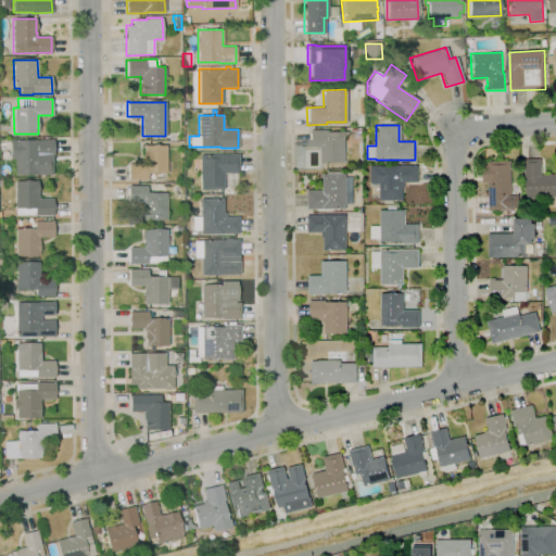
[(346,163),(321,163),(321,148),(310,148),(308,130),(325,130),(325,131),(346,131),(346,163)]
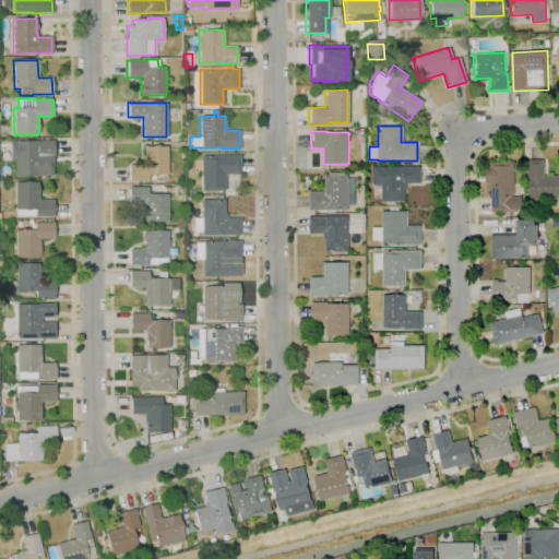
[(14,176),(14,159),(9,159),(9,141),(54,141),(54,156),(51,156),(51,165),(51,175),(14,176)]
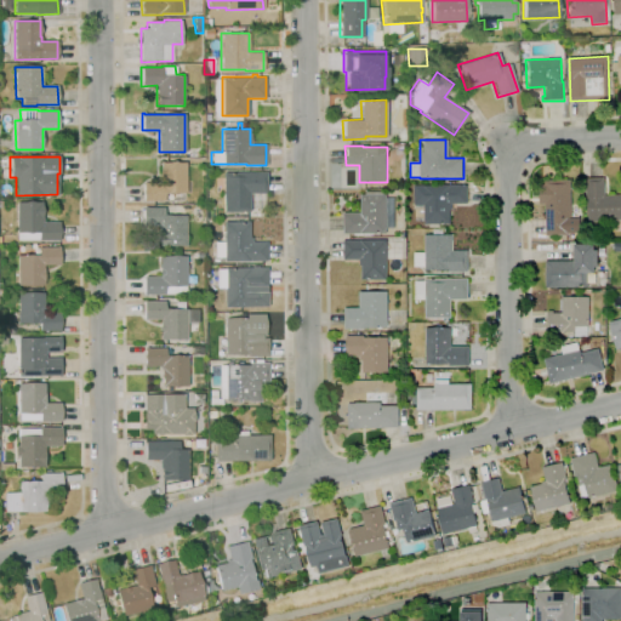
[(164,200),(143,200),(142,180),(160,178),(160,161),(186,161),(186,193),(164,193),(164,200)]
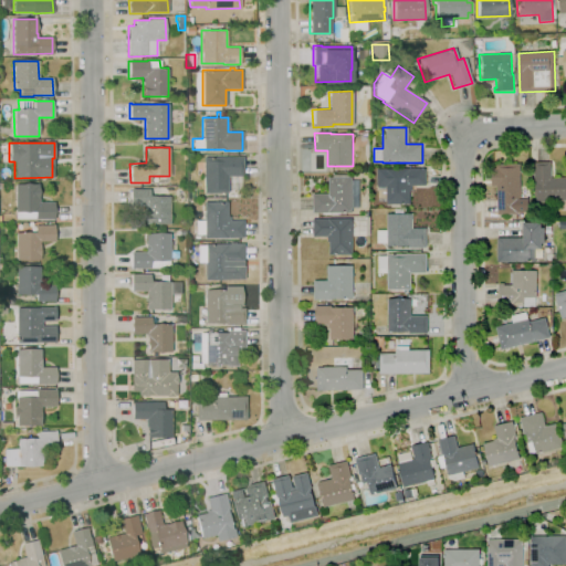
[(227,192),(203,194),(202,173),(198,173),(198,161),(202,161),(202,157),(242,157),(242,176),(241,177),(241,191),(227,191),(227,192)]
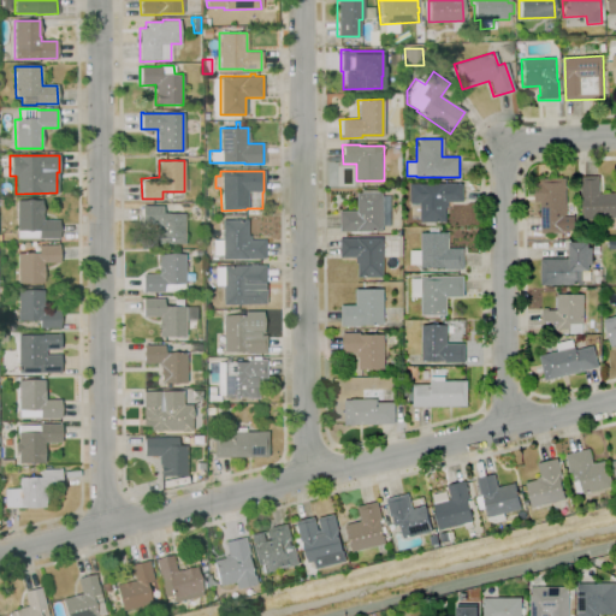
[(615,219),(582,220),(581,177),(600,177),(600,195),(615,194),(615,219)]
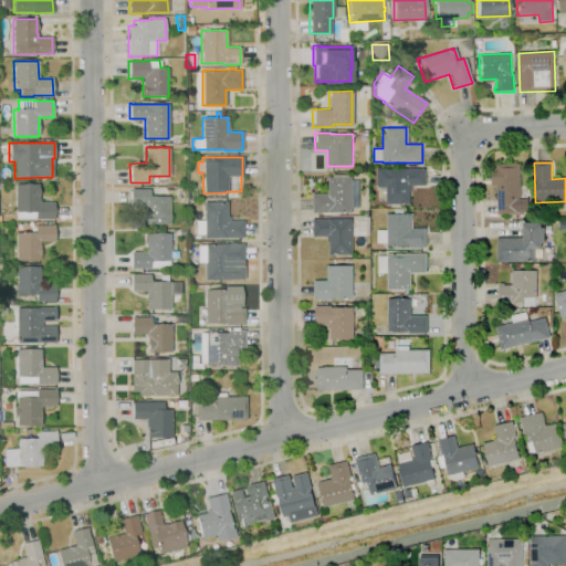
[(513,220),(513,215),(499,216),(498,186),(493,186),(492,169),(498,169),(498,165),(521,164),(522,198),(519,198),(519,199),(530,199),(530,213),(519,213),(519,215),(517,215),(517,220),(513,220)]
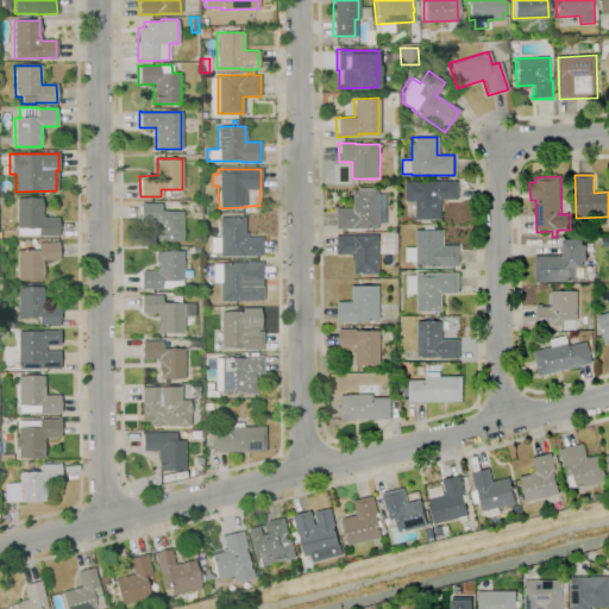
[(431,223),(422,223),(422,220),(418,220),(418,217),(408,217),(408,200),(406,200),(406,182),(459,181),(459,200),(444,200),(445,207),(441,207),(441,220),(431,220),(431,223)]
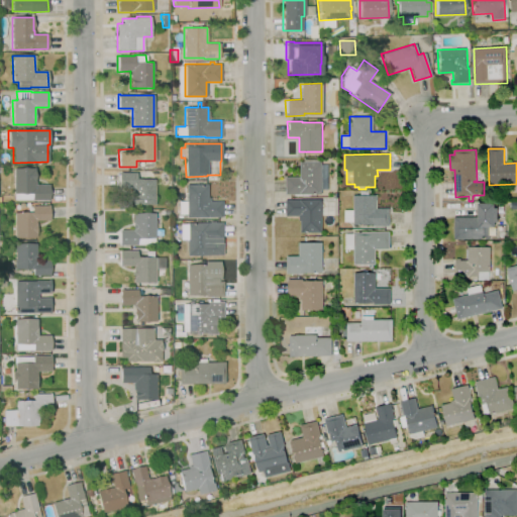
[(311,197),(295,197),(295,195),(287,195),(287,177),(301,177),(301,163),(305,163),(305,160),(320,160),(320,162),(322,162),(322,165),(329,165),(329,190),(322,190),(322,195),(311,195),(311,197)]
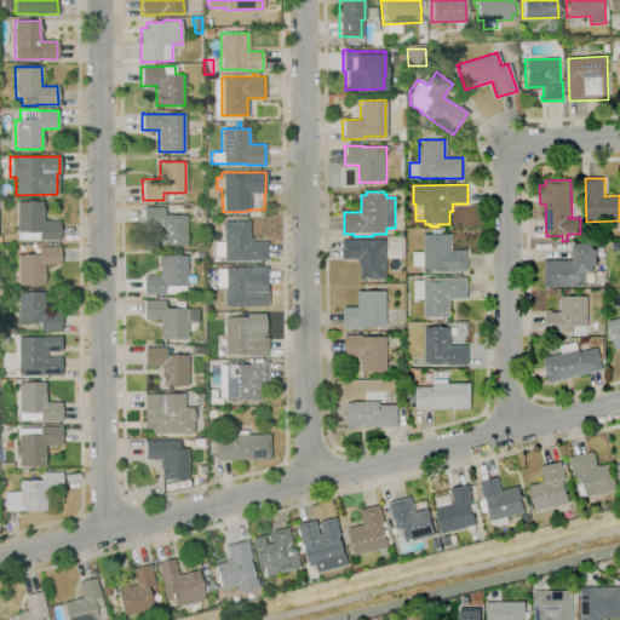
[(38,240),(38,239),(17,239),(16,202),(17,202),(41,201),(42,222),(58,222),(58,240),(38,240)]
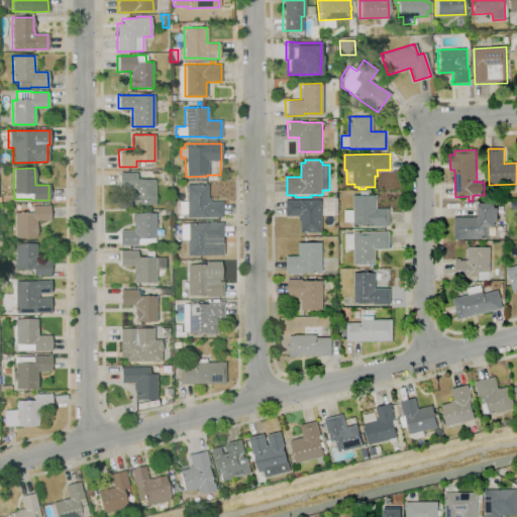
[(131,204),(131,188),(119,188),(119,173),(136,173),(136,180),(153,179),(154,204),(131,204)]
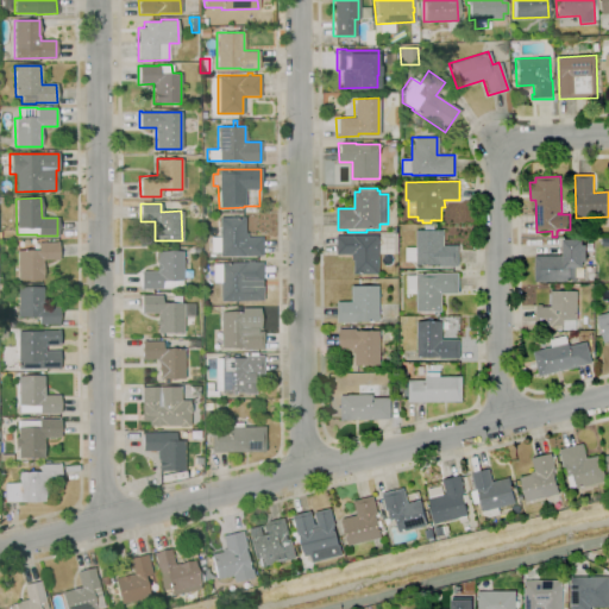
[(261,256),(219,256),(219,252),(209,252),(209,237),(219,237),(219,218),(223,218),(223,215),(236,215),(236,218),(244,218),(244,233),(246,233),(246,237),(261,237),(261,256)]
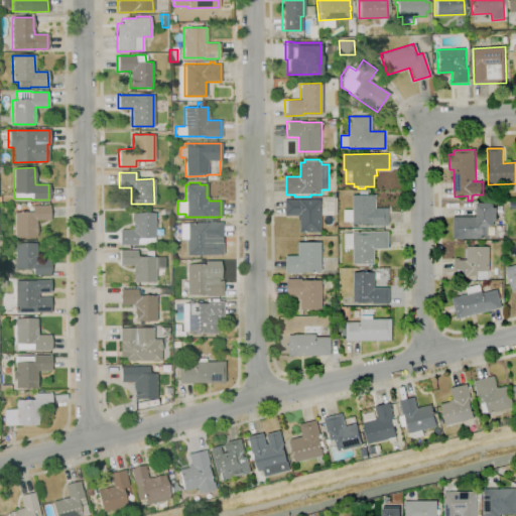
[(389,227),(373,227),(373,225),(354,225),(354,222),(345,222),(345,210),(354,210),(354,196),(361,196),(361,190),(369,190),(369,196),(377,196),(377,209),(389,209),(389,227)]
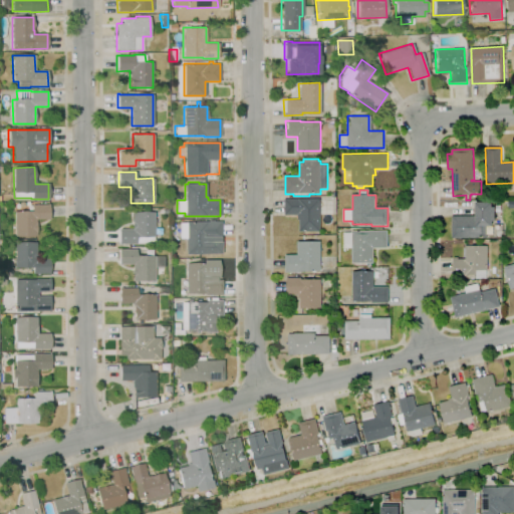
[(321,231),(300,231),(300,220),(298,220),(298,215),(285,215),(285,199),(321,199),(321,231)]
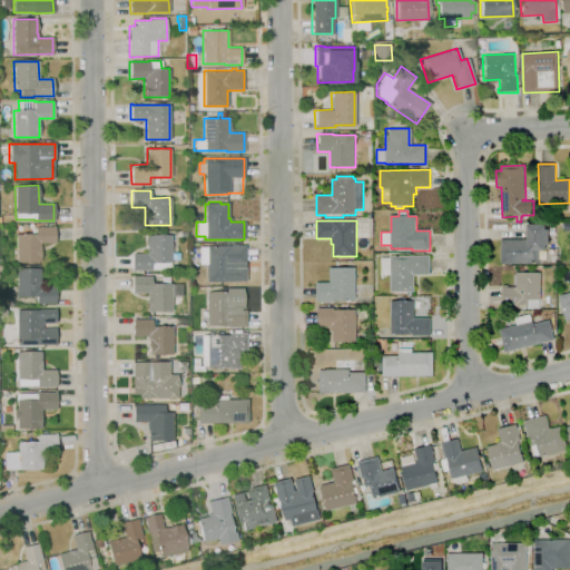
[(540,264),(502,264),(502,239),(528,239),(528,226),(529,226),(529,225),(547,224),(547,229),(550,229),(550,245),(547,245),(547,251),(540,251),(540,264)]
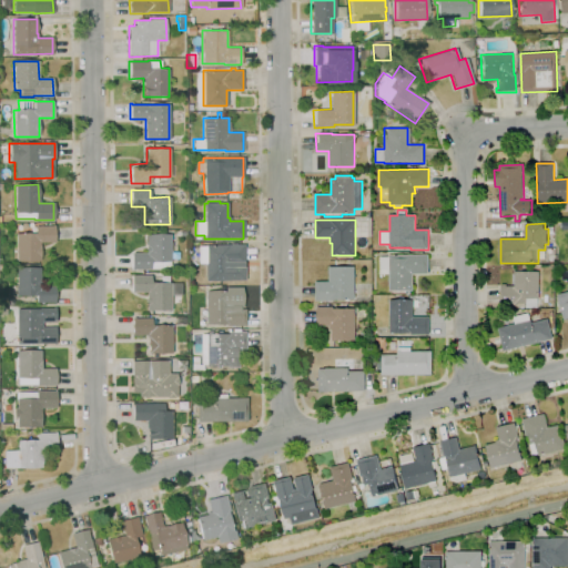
[(39,261),(16,261),(14,233),(34,233),(34,226),(51,225),(54,225),(54,242),(39,242),(39,245),(40,245),(40,260),(39,260),(39,261)]
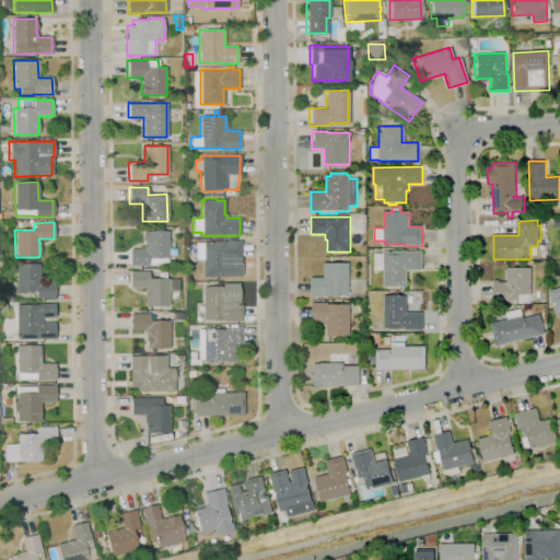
[(149,266),(129,266),(129,249),(143,249),(143,231),(167,231),(167,257),(166,257),(166,265),(149,265),(149,266)]
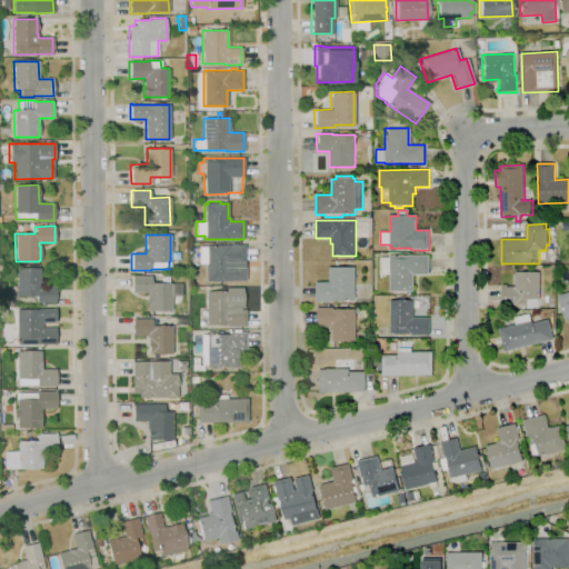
[(245,281),(206,281),(205,263),(198,263),(198,247),(205,247),(205,246),(231,245),(231,243),(237,243),(237,245),(245,245),(245,262),(243,262),(243,268),(245,268),(245,281)]
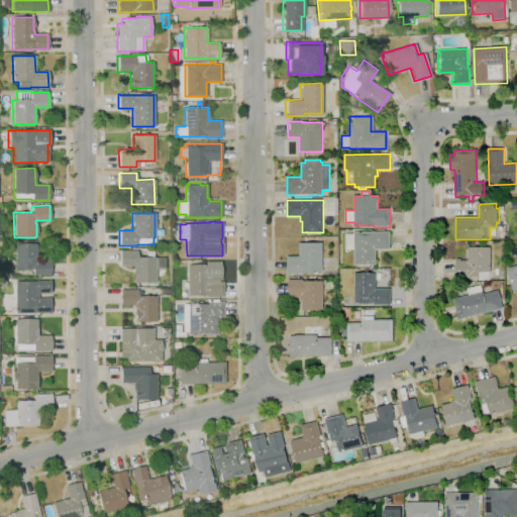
[(376,265),(354,265),(354,246),(346,246),(346,234),(354,234),(354,232),(390,232),(390,249),(376,249),(376,265)]
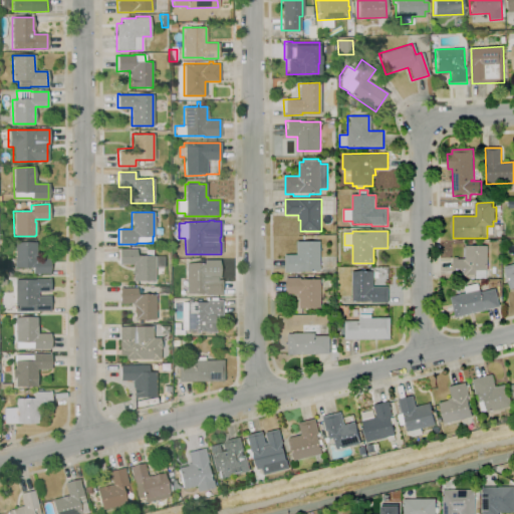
[(486,277),(476,277),(476,275),(466,275),(466,277),(454,277),(454,257),(458,257),(458,259),(466,259),(466,246),(476,246),(476,241),(486,241),(486,246),(488,246),(488,270),(486,270),(486,277)]
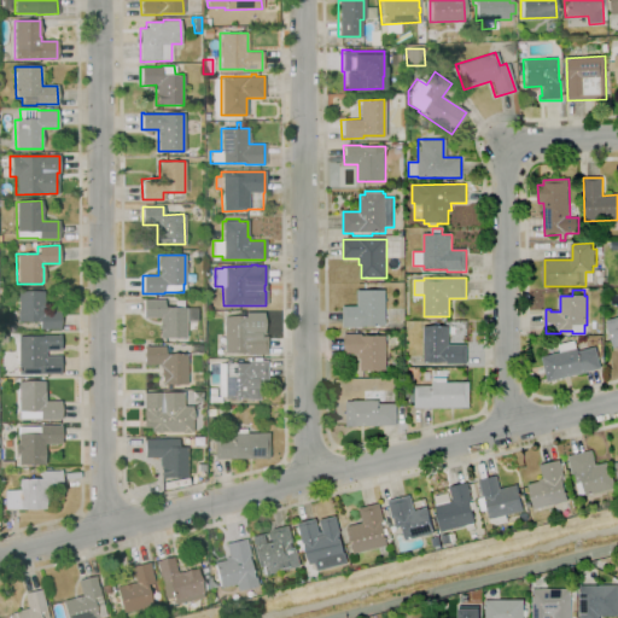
[(39,328),(38,321),(17,321),(17,291),(44,291),(44,312),(59,312),(59,328),(39,328)]
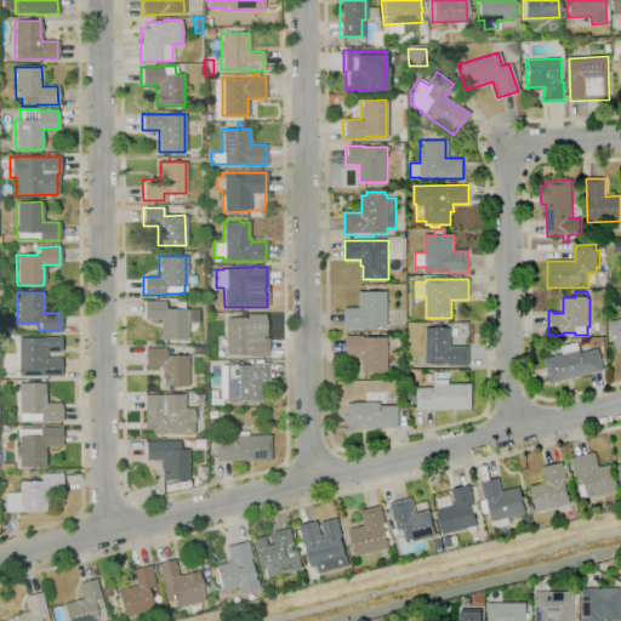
[(365,329),(346,329),(346,308),(360,308),(360,292),(388,292),(388,328),(365,328),(365,329)]
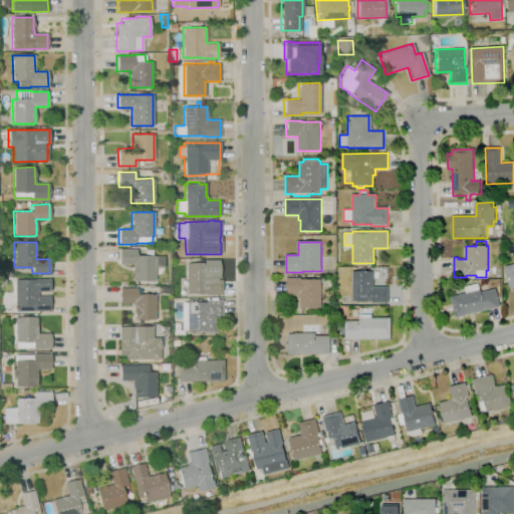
[(154,280),(133,280),(133,264),(118,264),(118,251),(117,251),(117,249),(136,249),(136,255),(140,255),(140,256),(154,256),(154,280)]
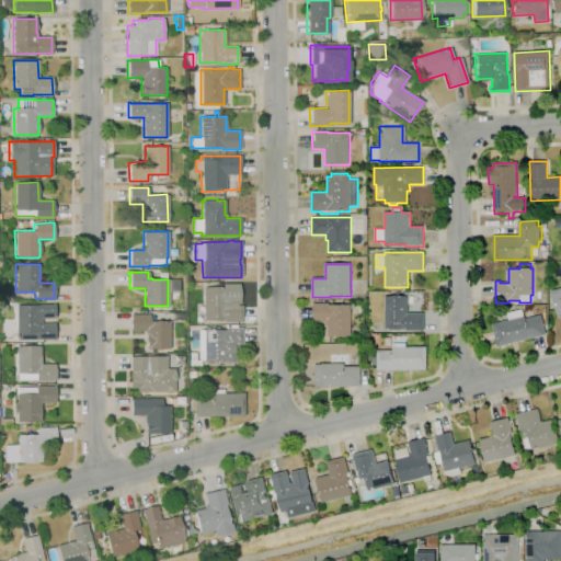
[(241,322),(222,322),(222,320),(203,320),(203,287),(221,287),(221,284),(239,284),(239,304),(236,304),(237,305),(241,305),(241,322)]
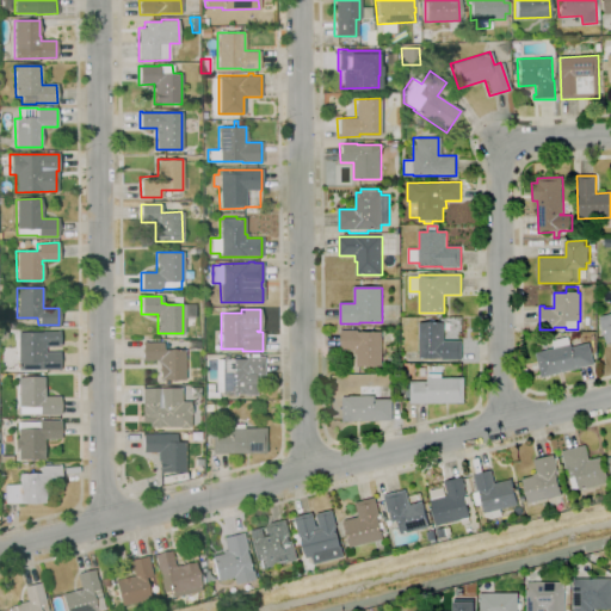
[(610,343),(606,344),(600,318),(610,314),(610,343)]
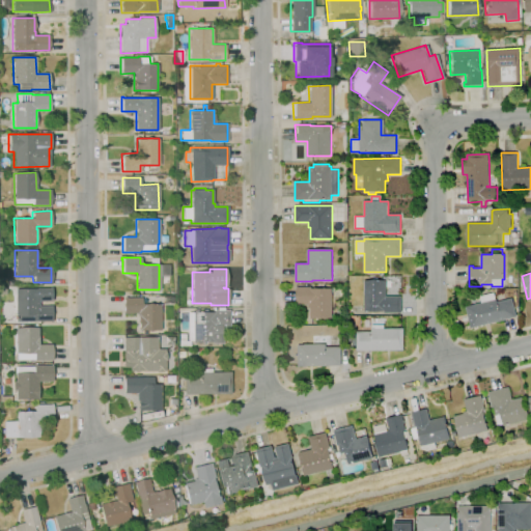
[(401,313),(385,313),(385,312),(364,312),(364,281),(387,281),(387,297),(401,297),(401,313)]
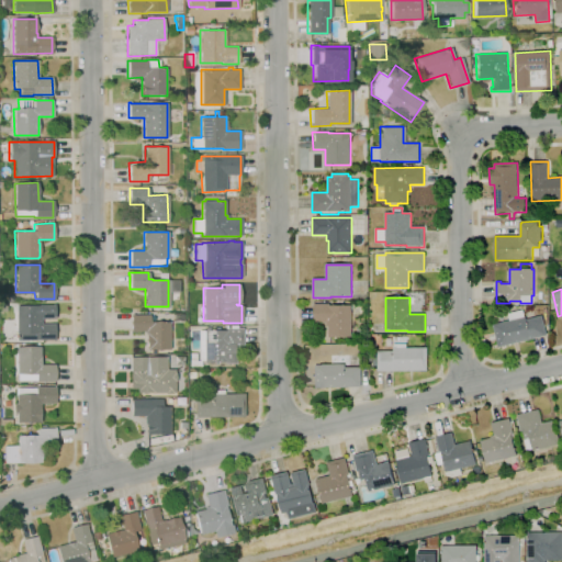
[(54,340),(52,340),(15,340),(15,305),(37,305),(52,305),(52,304),(54,304),(54,340)]
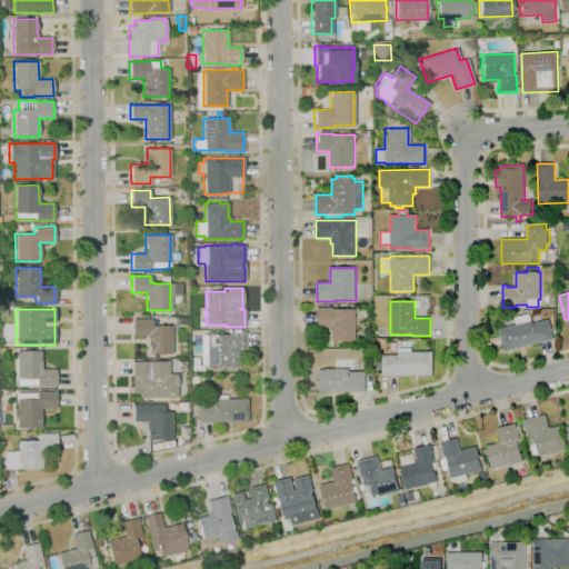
[(332,342),(332,330),(330,330),(330,327),(318,327),(318,308),(335,308),(335,310),(356,310),(357,341),(332,342)]
